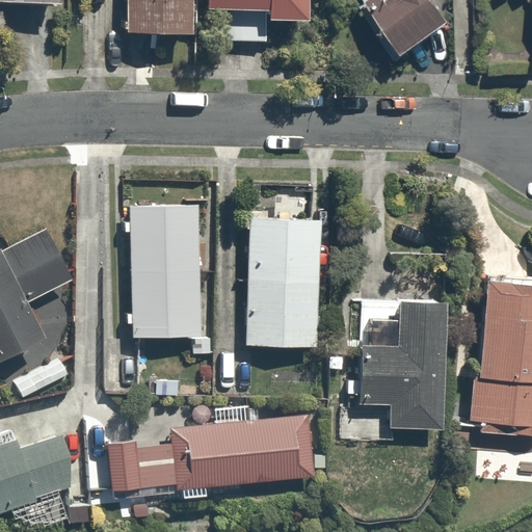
[(191,0),(124,0),(124,31),(190,33),(191,0)]
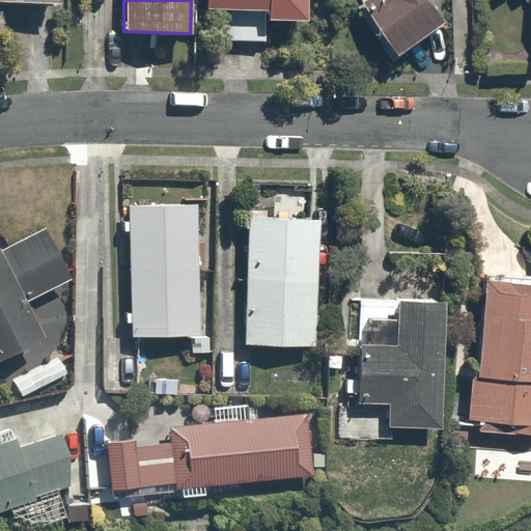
[(202,0),(201,44),(263,45),(263,21),(306,22),(306,0),(202,0)]
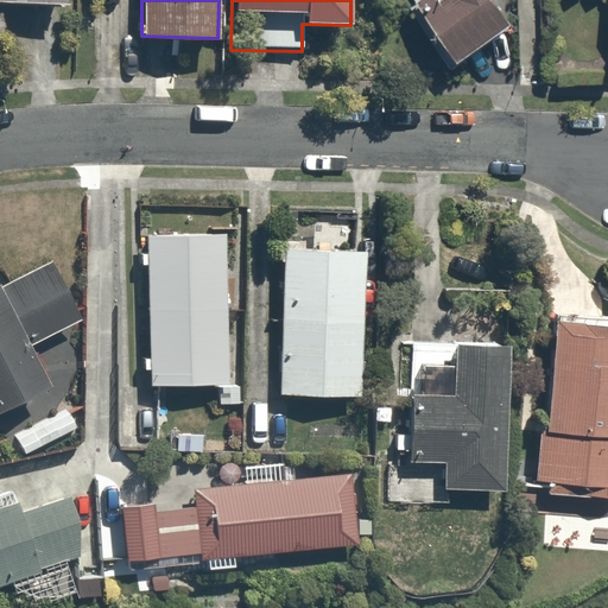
[(416,0),(417,1),(410,6),(447,57),(507,14),(496,0),(416,0)]
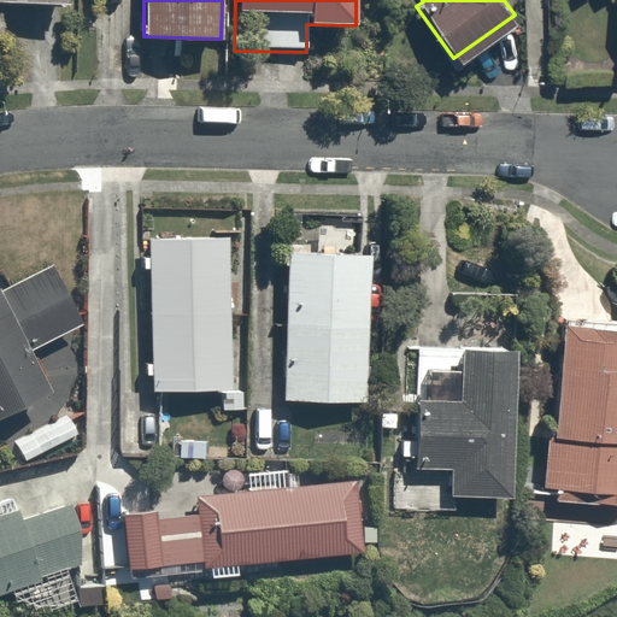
[(228,233),(148,235),(152,393),(231,391),(228,233)]
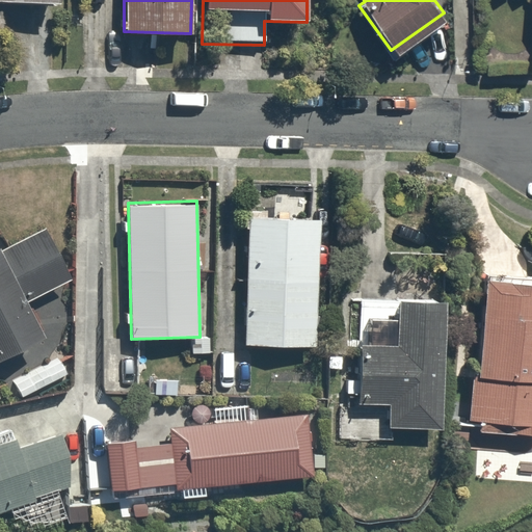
[(320,217),(244,215),(239,344),(316,347),(320,217)]
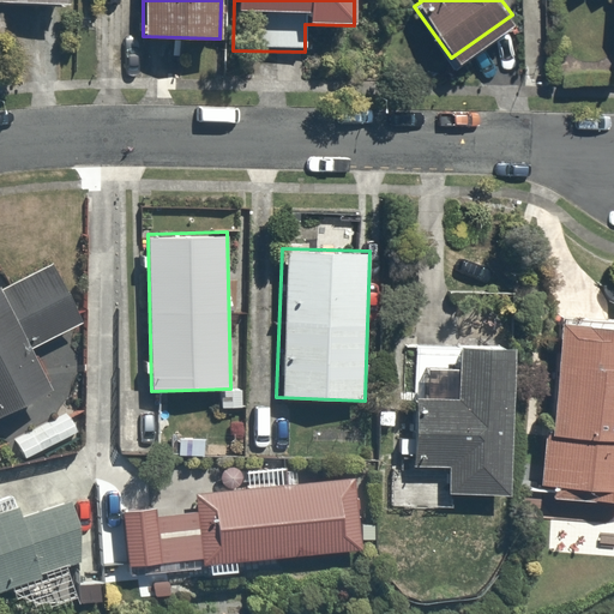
[(52,260),(0,286),(0,419),(54,392),(34,353),(85,327),(52,260)]
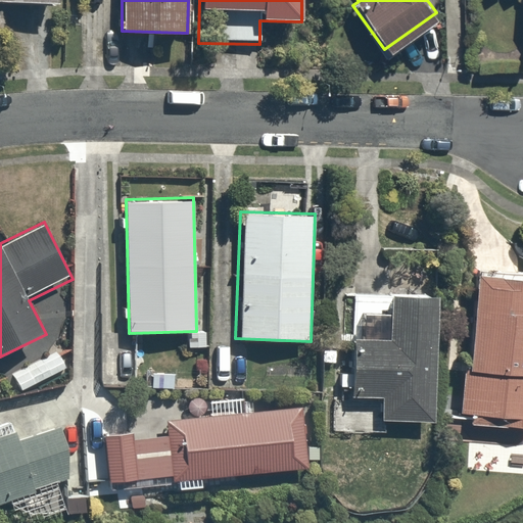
[(522,276),(475,273),(468,371),(460,371),(458,412),(468,413),(467,426),(522,429),(522,276)]
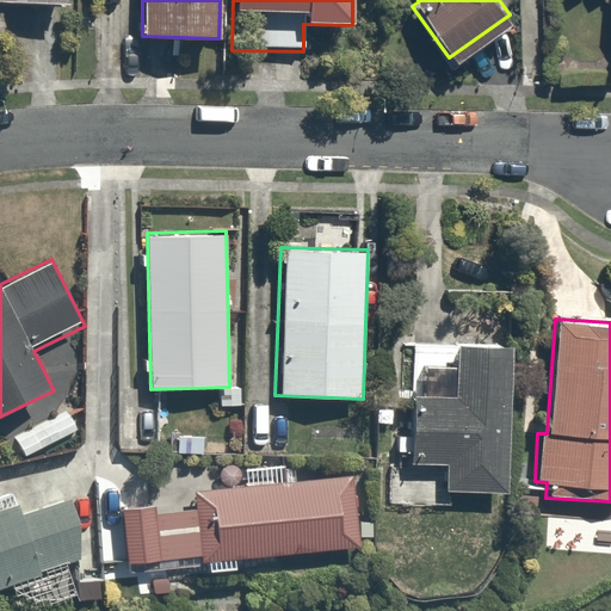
[(503,497),(511,345),(414,339),(407,470),(445,473),(444,493),(503,497)]
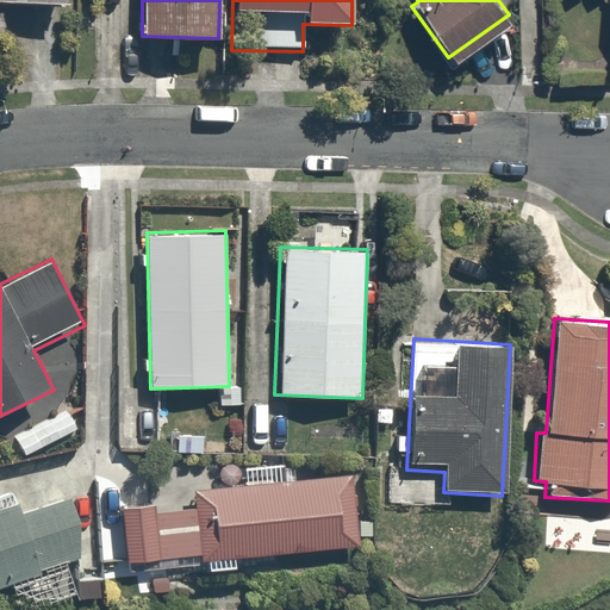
[(193,500),(119,508),(125,571),(362,546),(355,473),(193,491),(193,500)]
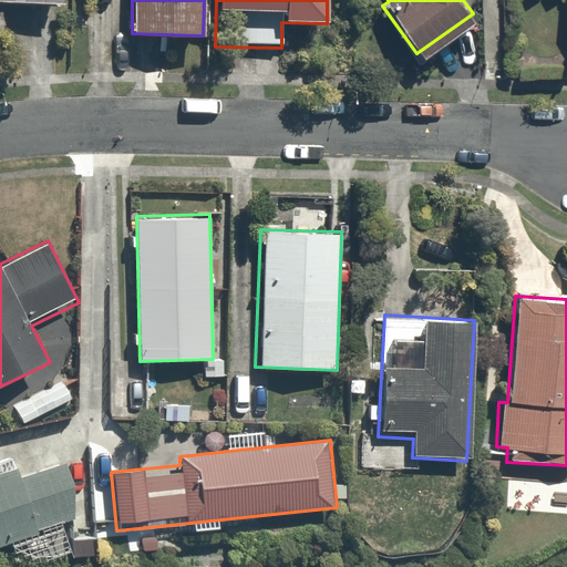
[(0,546),(82,517),(61,462),(23,475),(19,464),(0,471),(0,546)]
